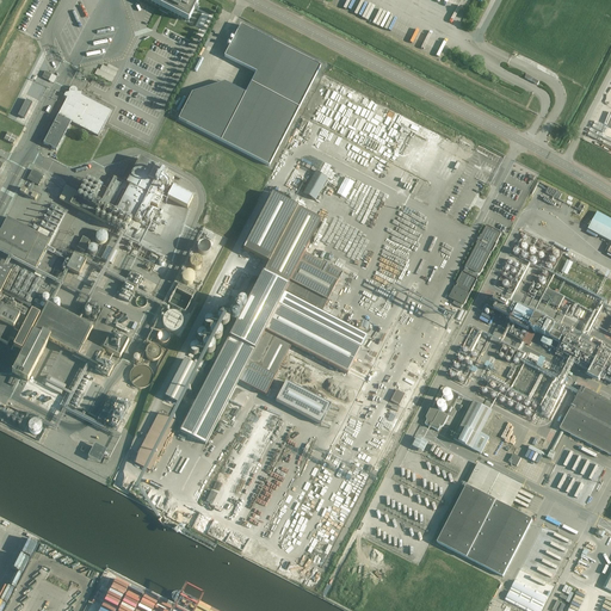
[(197,5),(189,0),(144,0),(161,8),(160,11),(167,14),(168,12),(189,22),(193,12),(195,12),(196,10),(195,8),(197,5)]
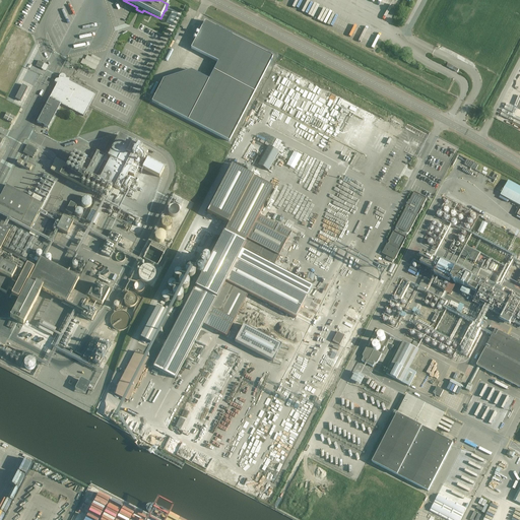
[(177,15),(174,13),(169,21),(173,23),(177,15)]
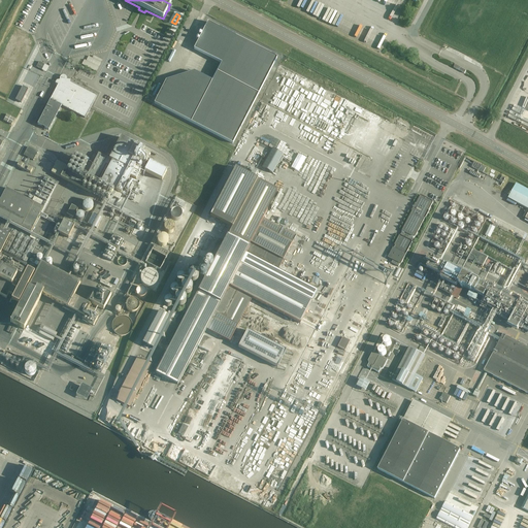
[(166,80),(154,104),(232,144),(277,58),(207,23),(194,50),(222,64),(212,81),(194,72),(189,81),(179,76),(166,80)]
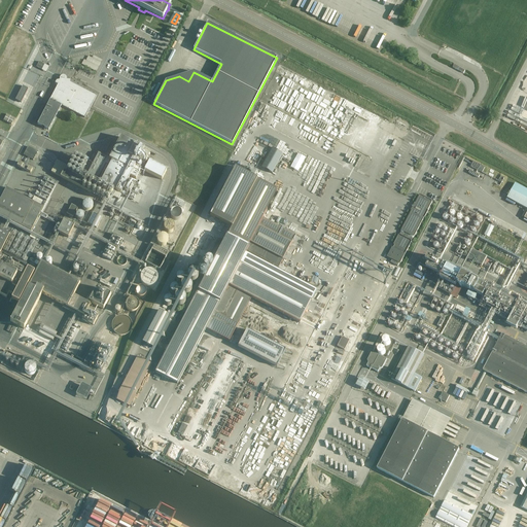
[(81,65),(97,72),(103,61),(94,56),(93,59),(89,57),(86,61),(84,60),(81,65)]
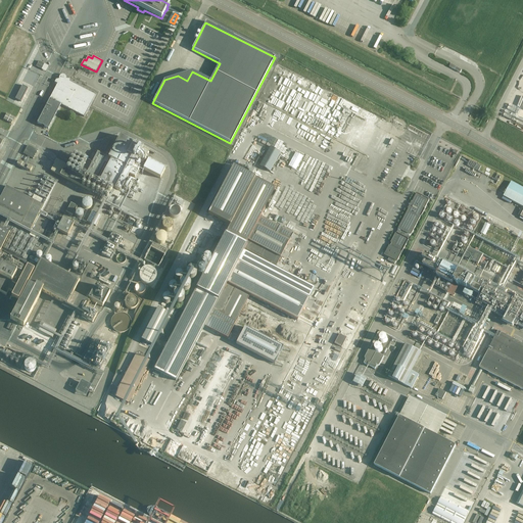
[(39,61),(36,67),(46,73),(49,66),(39,61)]
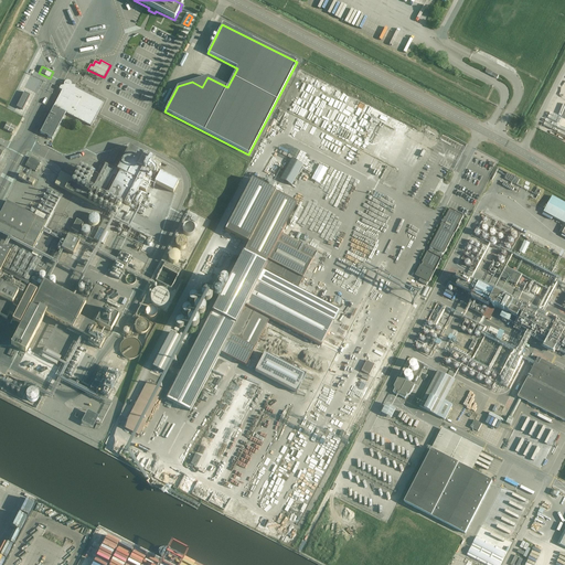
[(309,73),(306,81),(341,96),(342,94),(344,89),(309,73)]
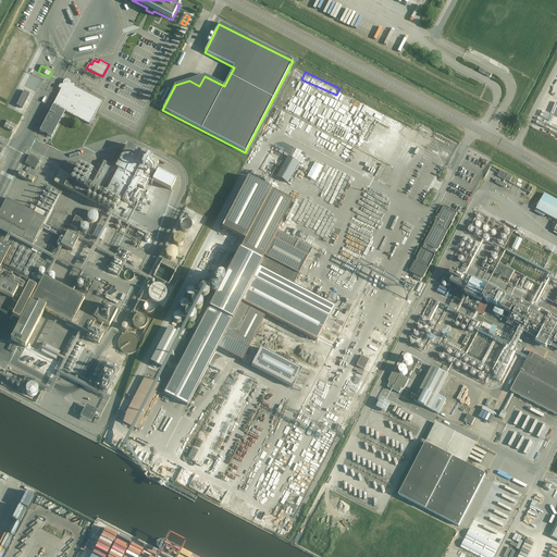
[(66,79),(65,81),(64,81),(63,82),(63,84),(63,85),(60,86),(59,88),(61,90),(39,132),(51,138),(65,112),(90,125),(102,102),(74,88),(75,85),(71,85),(71,83),(71,82),(70,81),(69,81),(66,79)]
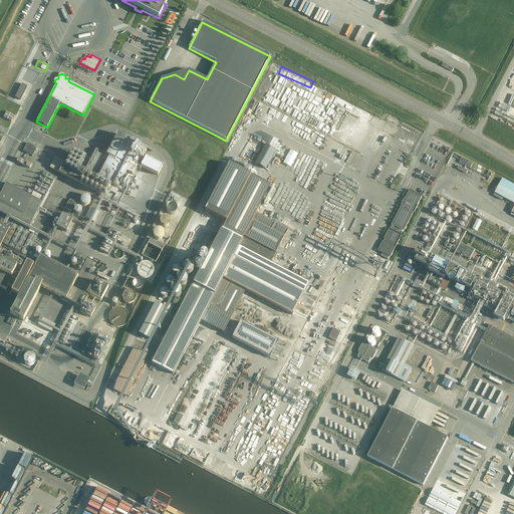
[(22,84),(15,97),(20,100),(27,87),(22,84)]
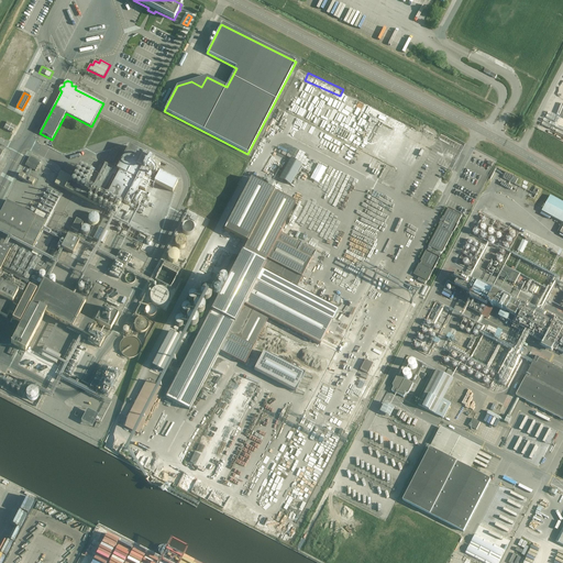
[(3,129),(12,133),(15,127),(7,122),(3,129)]
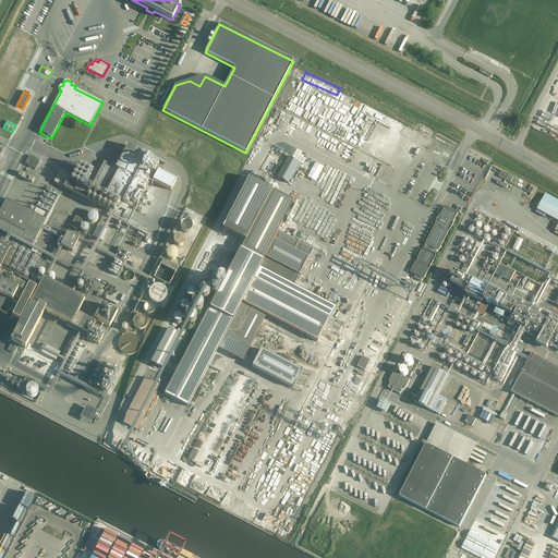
[(125,211),(129,206),(137,187),(144,191),(159,161),(153,159),(128,146),(116,169),(105,162),(92,187),(70,177),(60,171),(55,183),(64,189),(96,205),(99,198),(125,211)]
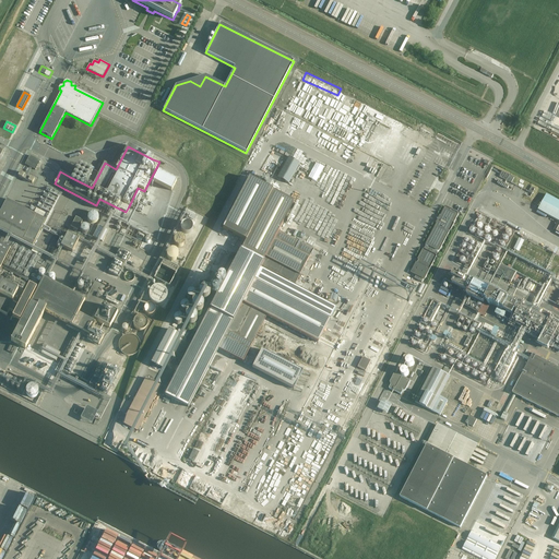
[(25,165),(35,170),(40,162),(30,156),(25,165)]
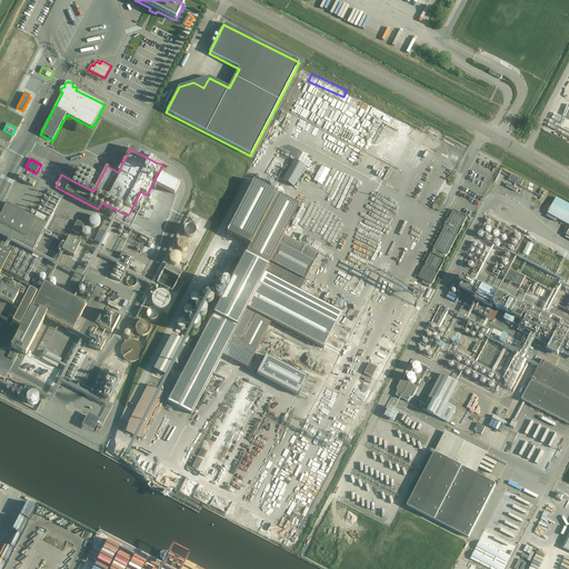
[(86,186),(95,180),(92,177),(97,173),(96,170),(97,169),(92,162),(88,165),(89,167),(86,169),(88,172),(80,176),(86,186)]
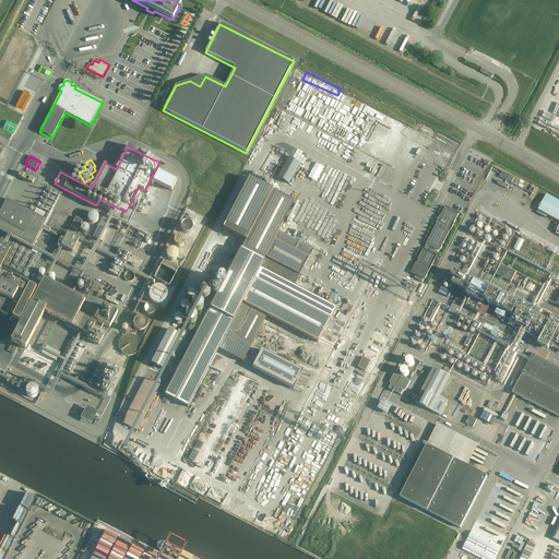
[(500,177),(512,183),(514,178),(503,171),(500,177)]
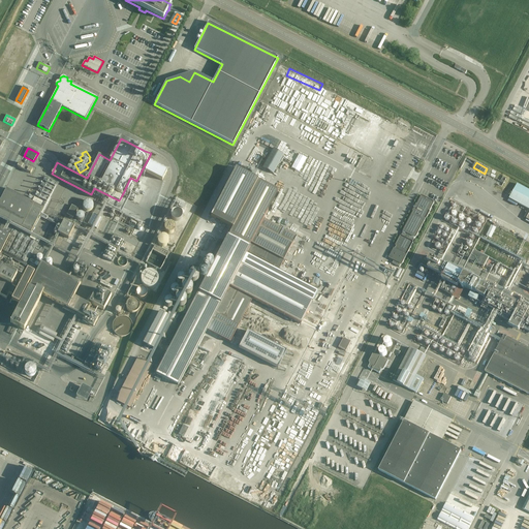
[(20,163),(18,167),(30,174),(32,169),(20,163)]
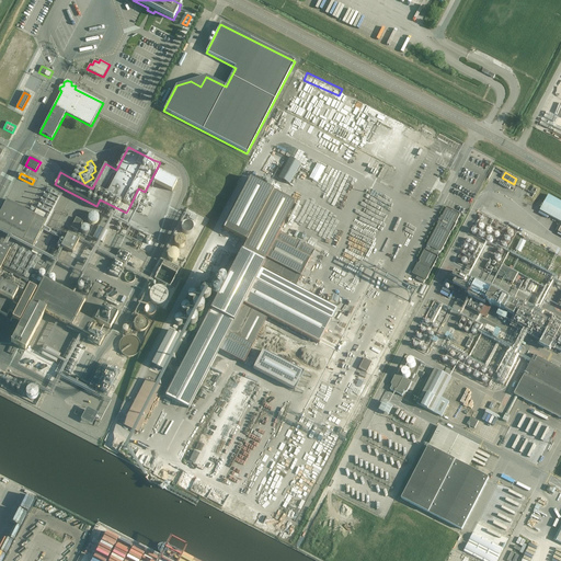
[(178,182),(159,173),(153,183),(172,192),(178,182)]
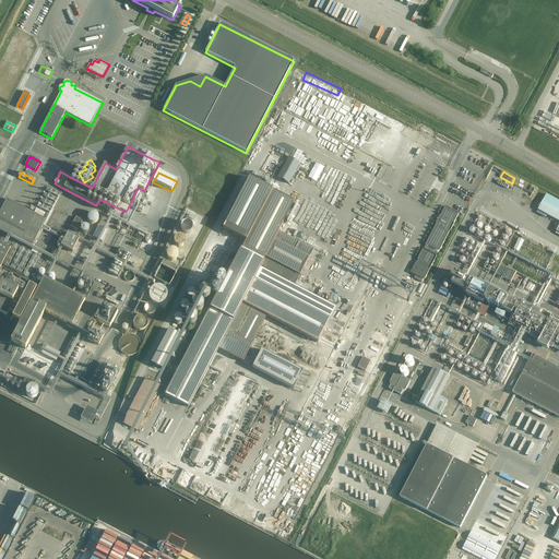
[(317,176),(308,173),(305,181),(313,185),(317,176)]
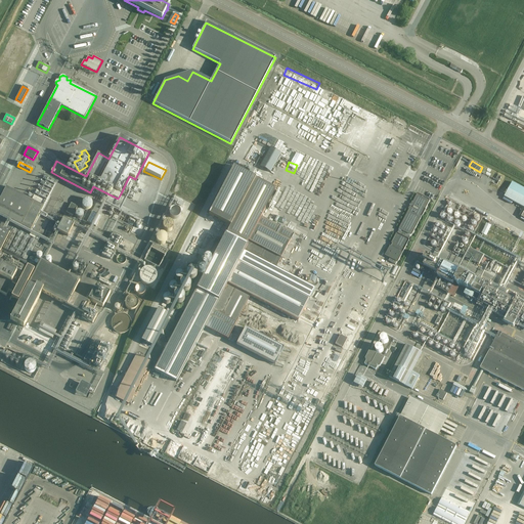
[(159,307),(139,345),(149,351),(160,333),(171,338),(155,369),(176,382),(187,359),(199,365),(208,349),(197,343),(205,328),(228,340),(251,296),(298,320),(309,299),(314,289),(275,268),(280,258),(319,278),(347,226),(281,192),(233,167),(230,172),(231,172),(223,186),(221,185),(207,214),(230,226),(226,234),(225,234),(222,239),(220,245),(214,242),(217,236),(208,232),(197,254),(200,256),(191,270),(186,279),(183,277),(182,278),(185,280),(185,281),(184,281),(183,281),(182,281),(181,282),(181,284),(180,285),(180,286),(179,287),(180,288),(180,289),(180,290),(181,290),(180,291),(177,289),(177,290),(176,291),(179,293),(174,302),(171,300),(171,301),(170,302),(174,304),(170,313),(159,307)]
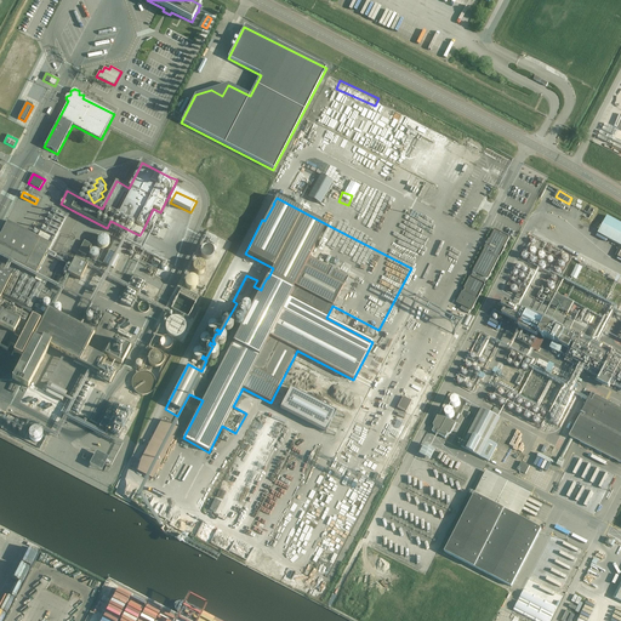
[(598,233),(620,245),(620,223),(608,216),(598,233)]
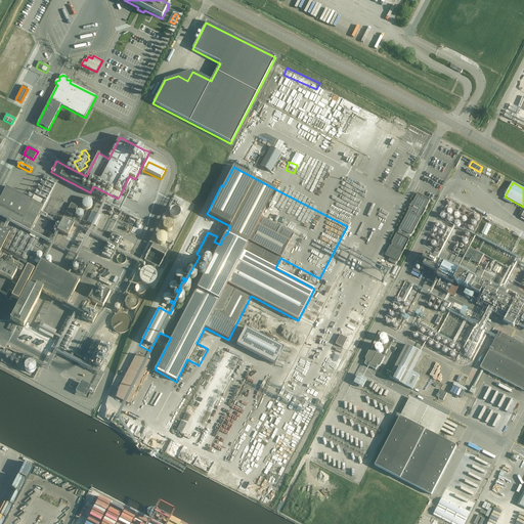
[(6,186),(0,199),(0,214),(31,230),(43,206),(6,186)]
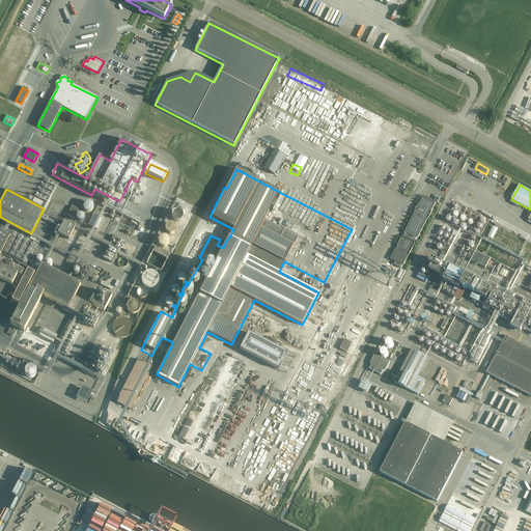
[(404,233),(417,240),(417,239),(436,203),(436,202),(424,196),(423,197),(423,196),(418,205),(416,208),(415,208),(416,210),(414,213),(415,213),(404,232),(404,233)]
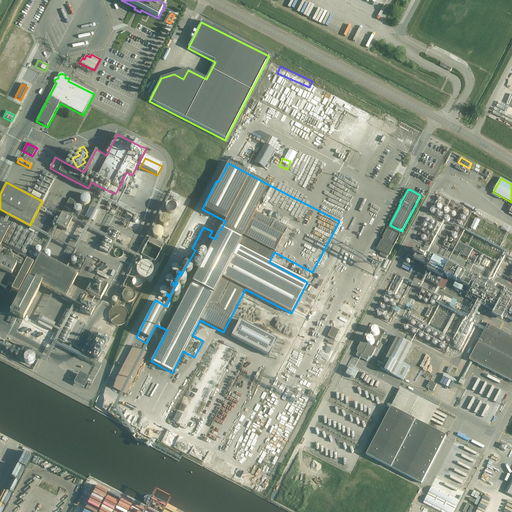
[(90,202),(90,200),(90,198),(89,196),(87,195),(86,195),(85,195),(84,195),(83,195),(82,196),(81,198),(80,200),(81,201),(81,202),(82,203),(83,204),(84,205),(85,205),(87,205),(88,204),(89,204),(89,203),(90,202)]
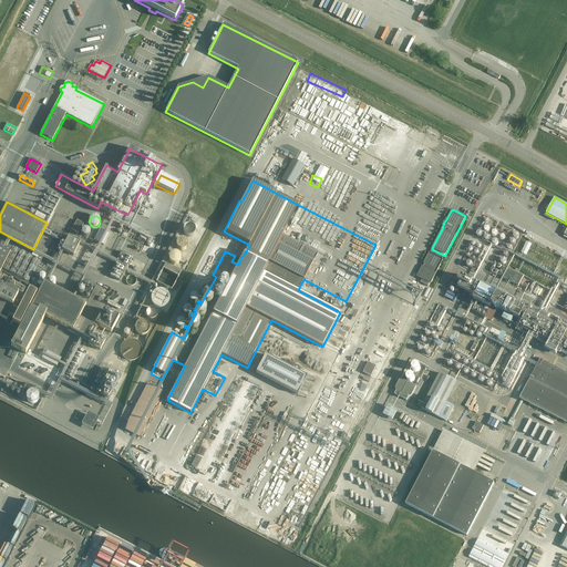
[(84,225),(78,220),(72,230),(79,234),(84,225)]
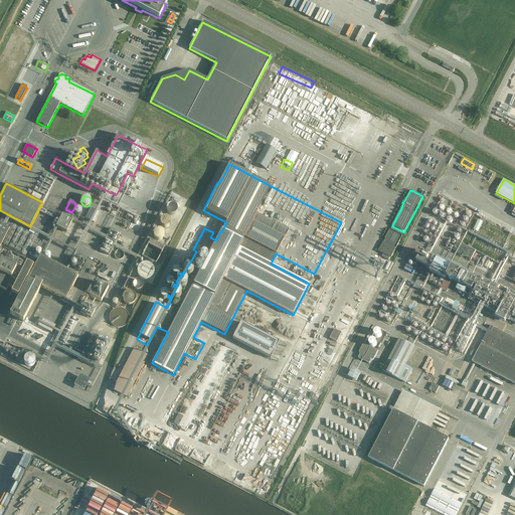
[(92,208),(86,219),(94,223),(100,213),(92,208)]
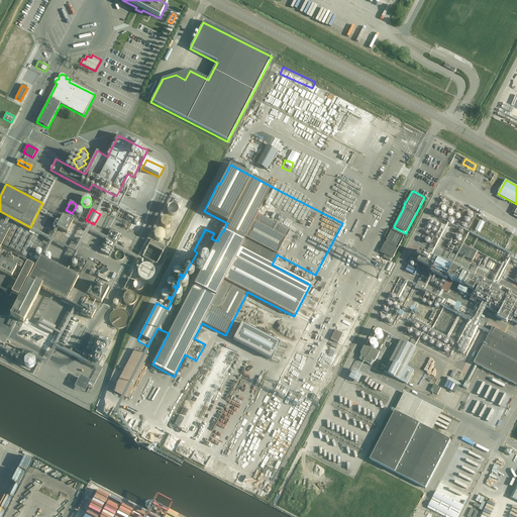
[(57,227),(66,232),(65,236),(79,243),(88,227),(63,214),(57,227)]
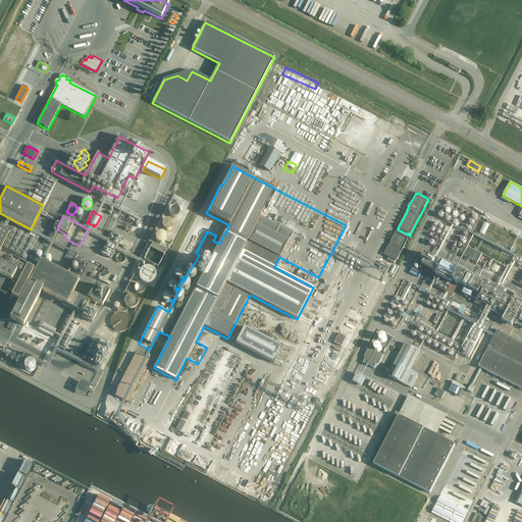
[(172,228),(173,226),(172,224),(172,223),(171,222),(170,221),(169,221),(168,220),(167,220),(165,220),(164,221),(163,222),(162,223),(162,224),(161,226),(162,228),(162,229),(163,230),(164,230),(165,231),(166,231),(167,231),(169,231),(171,230),(172,229),(172,228)]
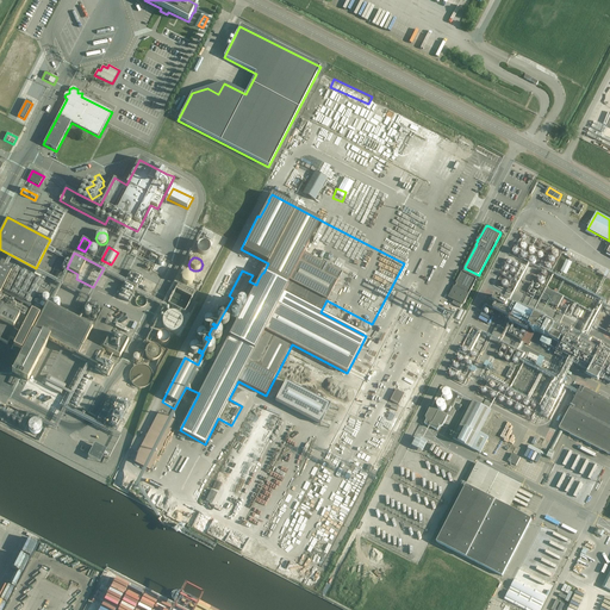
[(577,265),(570,261),(564,273),(571,277),(577,265)]
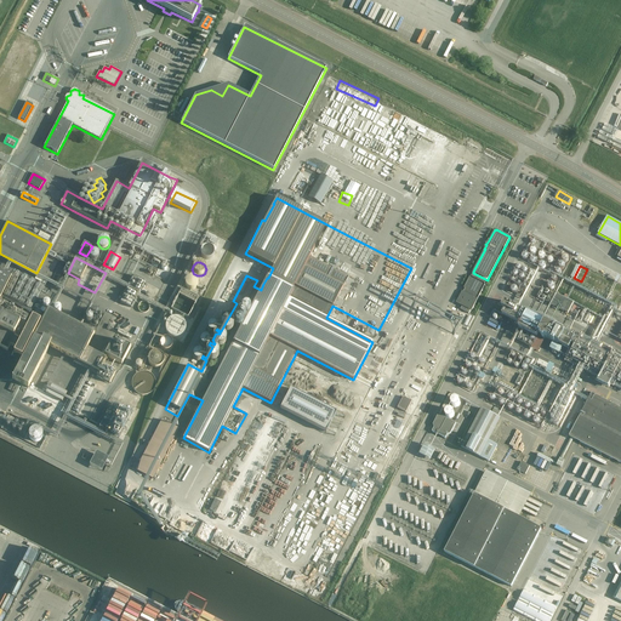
[(20,311),(13,322),(7,318),(7,319),(0,314),(0,298),(11,278),(0,272),(0,342),(1,343),(0,346),(0,347),(9,352),(15,339),(21,342),(28,328),(33,318),(20,311)]
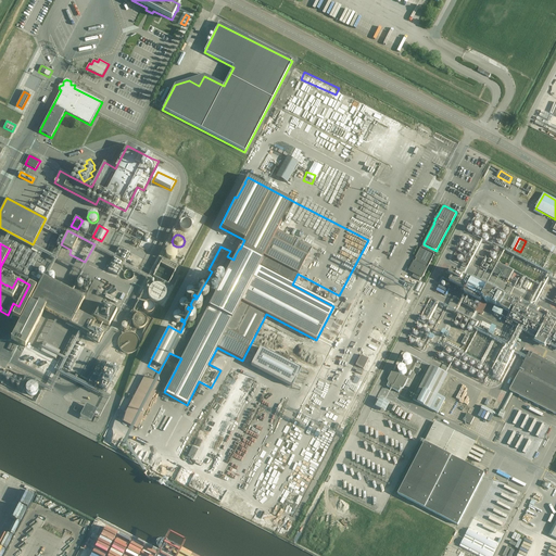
[(119,247),(108,270),(117,275),(129,252),(119,247)]
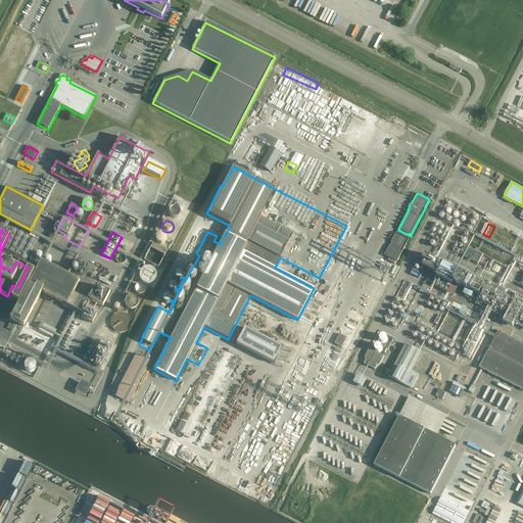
[(167,241),(168,239),(167,237),(167,236),(165,235),(164,234),(163,234),(161,233),(160,233),(159,234),(157,235),(156,236),(155,238),(155,239),(156,241),(156,242),(157,243),(158,244),(159,244),(160,244),(161,245),(162,244),(163,244),(164,243),(165,243),(167,242),(167,241)]
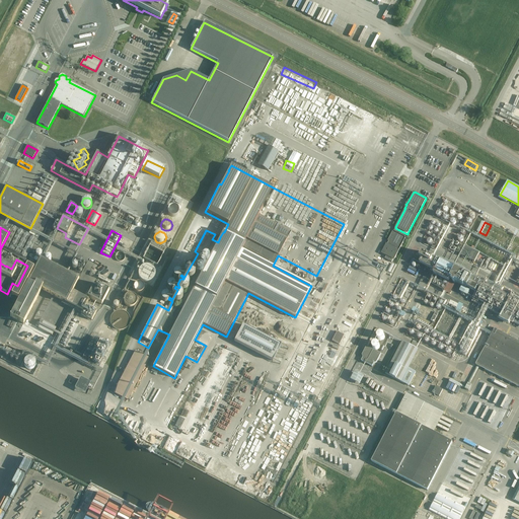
[(381,253),(394,260),(405,237),(393,231),(388,241),(387,244),(386,243),(381,253)]
